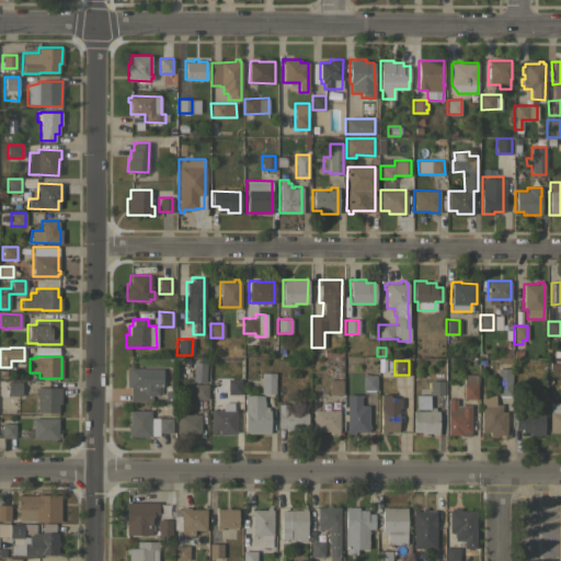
[(496,368),(497,368),(497,364),(510,363),(510,368),(511,368),(511,396),(497,396),(497,395),(496,395),(496,368)]
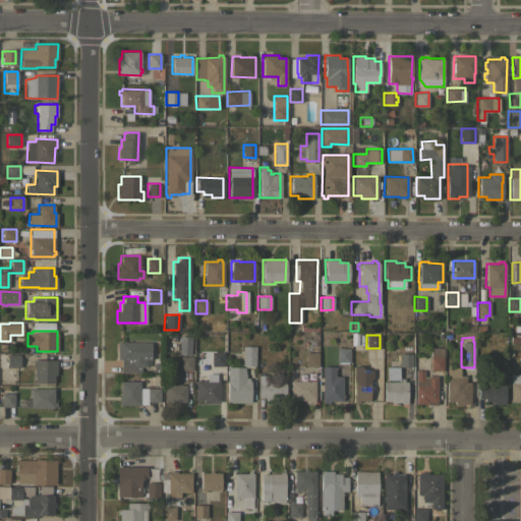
[(117,342),(150,342),(151,346),(152,346),(152,355),(150,355),(150,359),(149,359),(149,366),(148,366),(140,366),(140,372),(120,372),(120,359),(117,359),(117,342)]
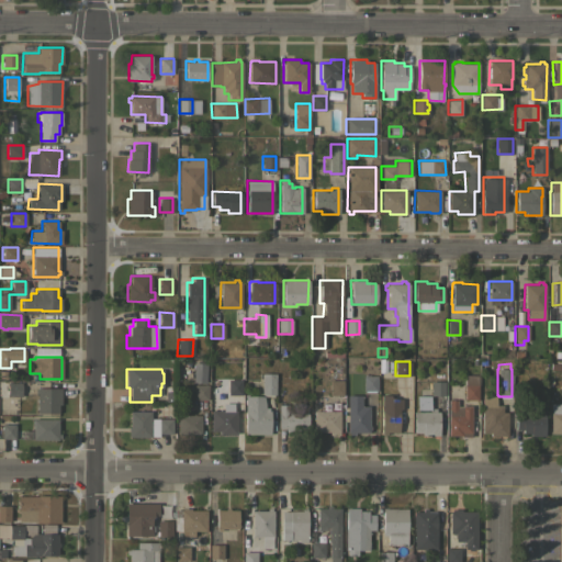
[(274,394),(261,394),(261,373),(276,373),(274,394)]
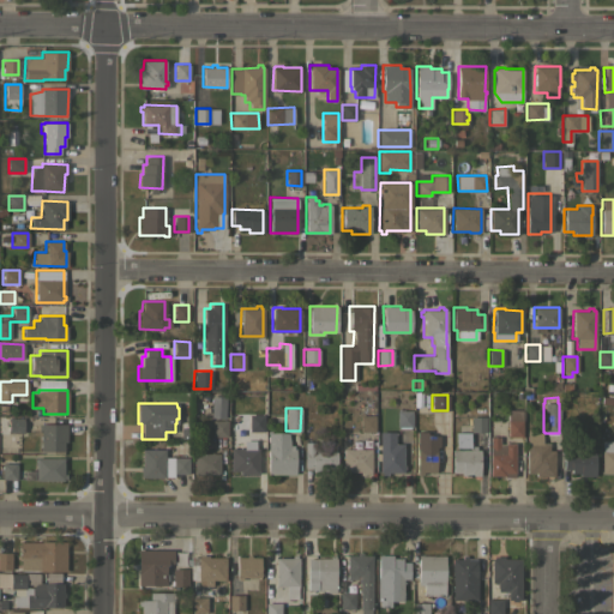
[(411,410),(411,426),(409,426),(409,428),(398,428),(398,426),(396,426),(397,410),(411,410)]
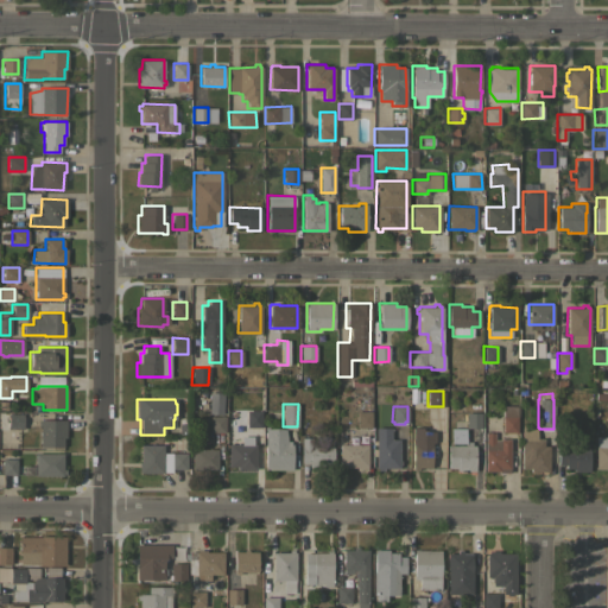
[(502,406),(517,406),(517,432),(502,432),(502,406)]
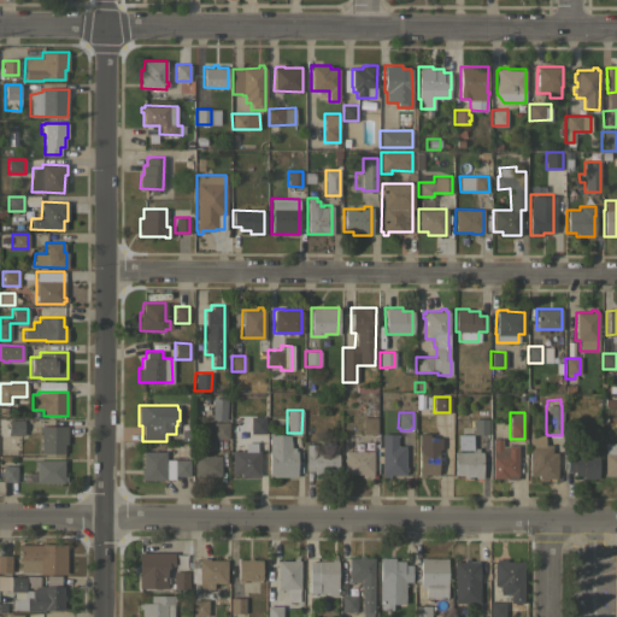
[(250,417),(265,417),(264,433),(250,433),(250,417)]
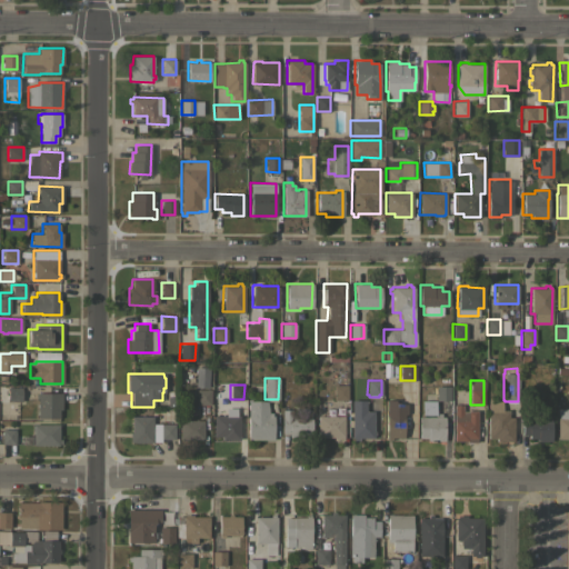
[(347,385),(347,400),(346,400),(346,401),(336,401),(336,399),(333,399),(333,385),(347,385)]
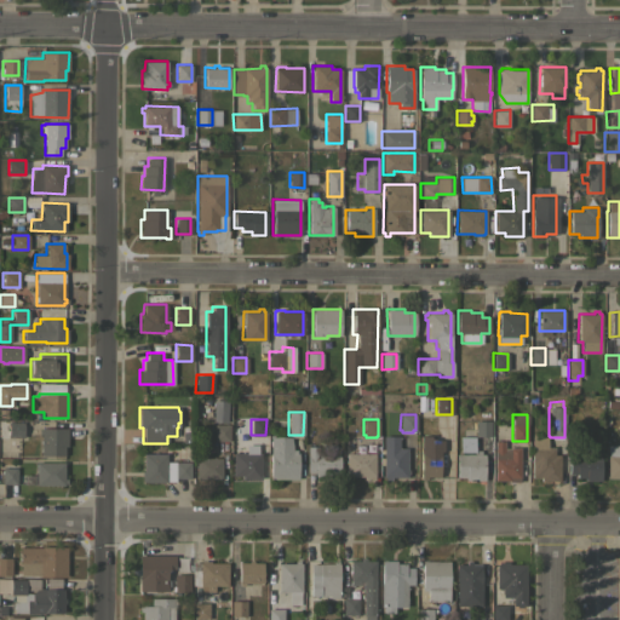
[(489,420),(489,436),(475,436),(475,420),(489,420)]
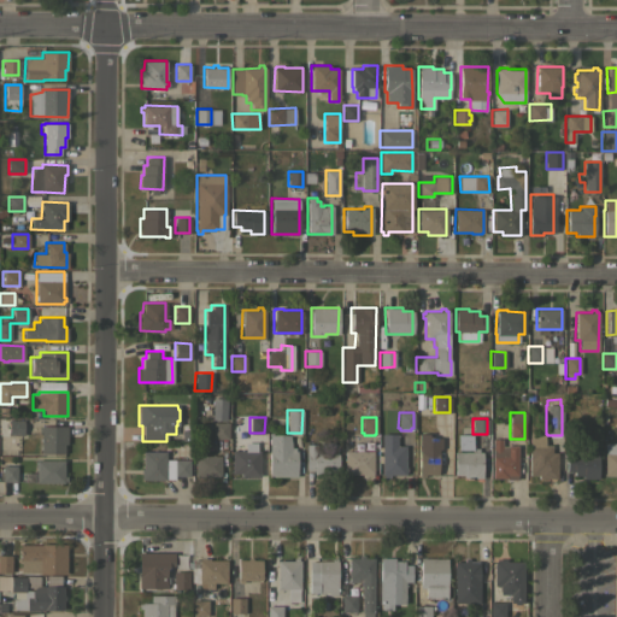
[(23,419),(23,434),(7,435),(7,419),(23,419)]
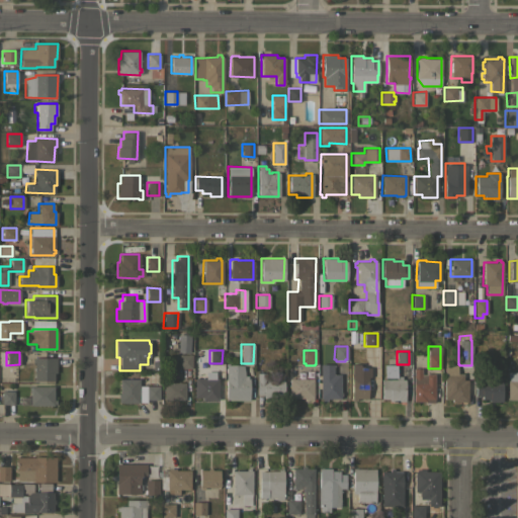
[(178,354),(191,354),(191,368),(178,368),(178,354)]
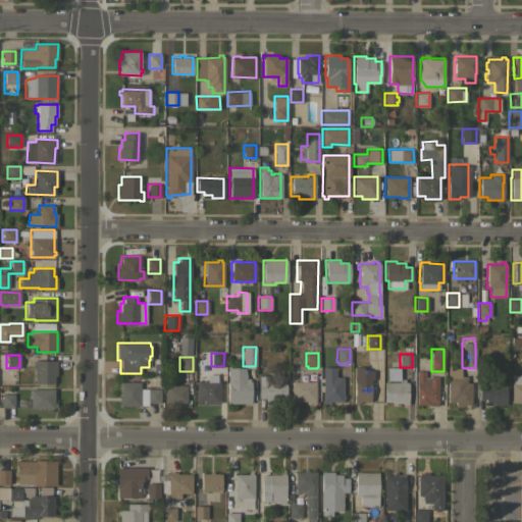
[(34,383),(34,366),(33,366),(33,361),(34,361),(34,360),(56,360),(56,375),(54,375),(54,383),(34,383)]
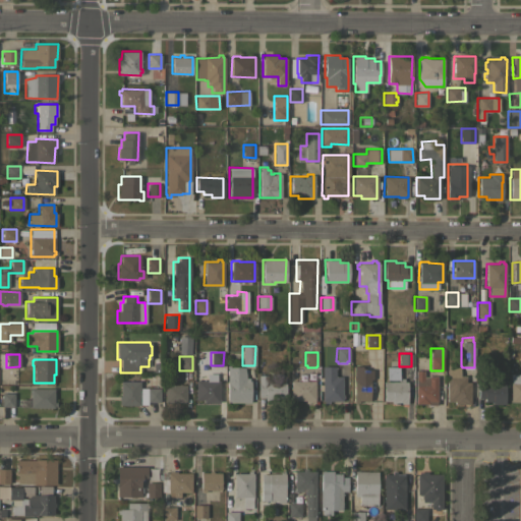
[(152,372),(152,362),(161,362),(161,372),(152,372)]
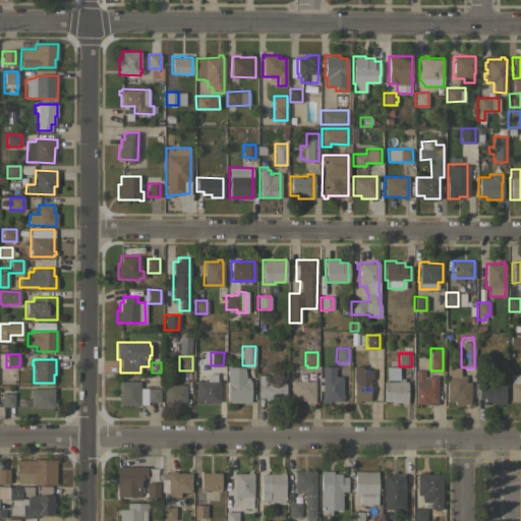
[(493,404),(493,401),(484,401),(484,398),(477,398),(477,384),(489,384),(489,372),(494,372),(494,364),(504,364),(505,404),(493,404)]
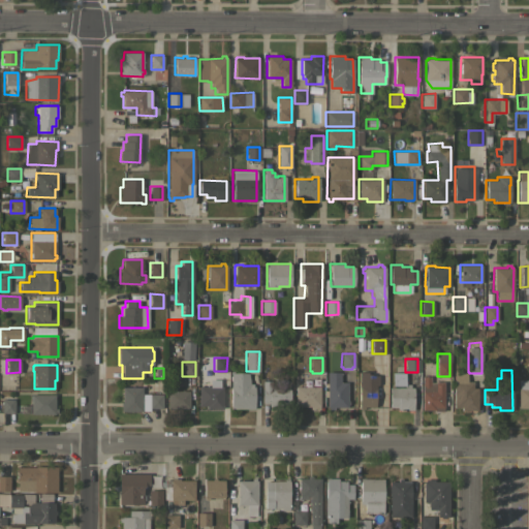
[(252,383),(252,386),(253,386),(253,408),(230,409),(229,373),(247,372),(248,378),(249,383),(252,383)]
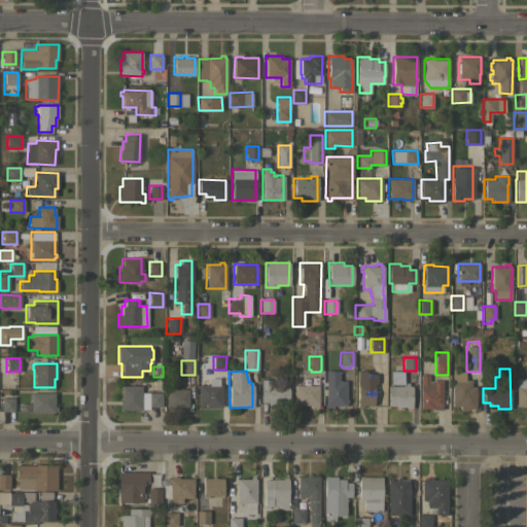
[(325,371),(339,371),(339,381),(345,381),(345,398),(347,398),(347,402),(345,402),(345,405),(331,405),(331,408),(326,408),(326,405),(325,405),(325,371)]
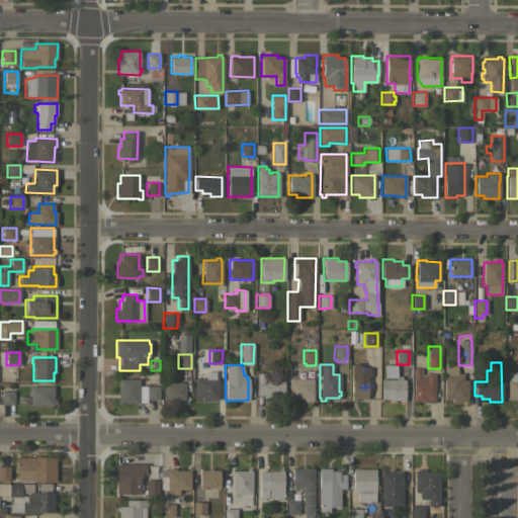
[(351,364),(359,364),(359,366),(362,366),(362,367),(370,367),(370,376),(367,376),(367,399),(356,398),(356,401),(352,401),(352,399),(351,399),(351,364)]
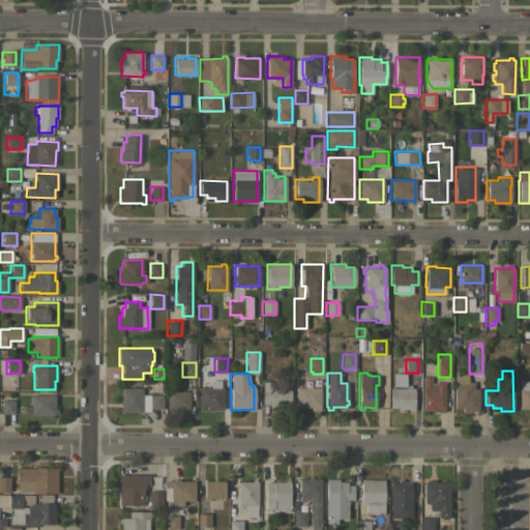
[(477,410),(462,410),(462,408),(453,408),(453,382),(454,382),(454,373),(467,373),(467,382),(473,382),(477,388),(477,410)]
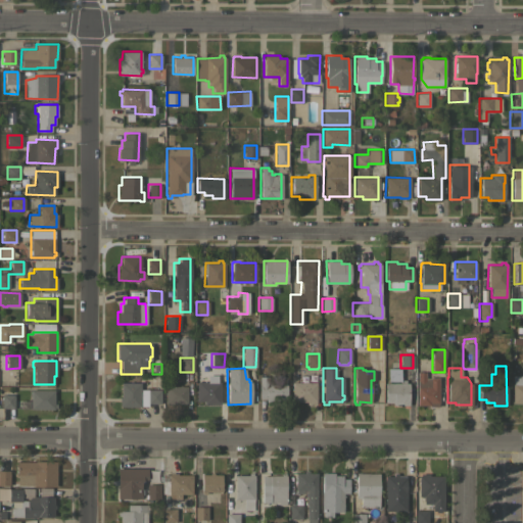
[(386,382),(386,369),(398,369),(398,382),(386,382)]
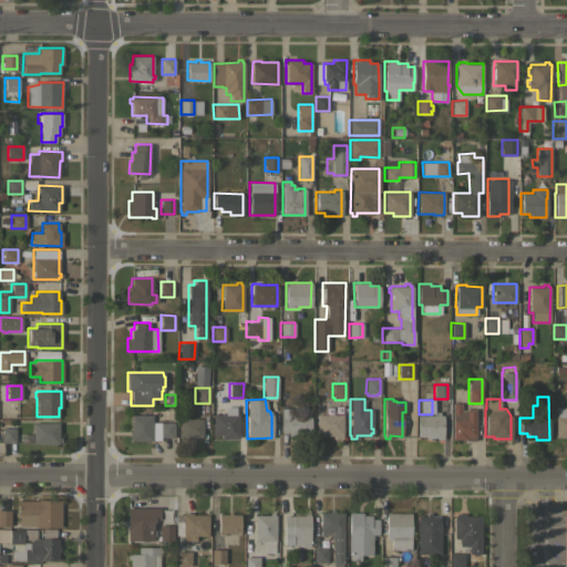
[(475,436),(465,436),(465,439),(452,439),(452,403),(461,403),(461,410),(466,410),(466,409),(475,409),(475,436)]
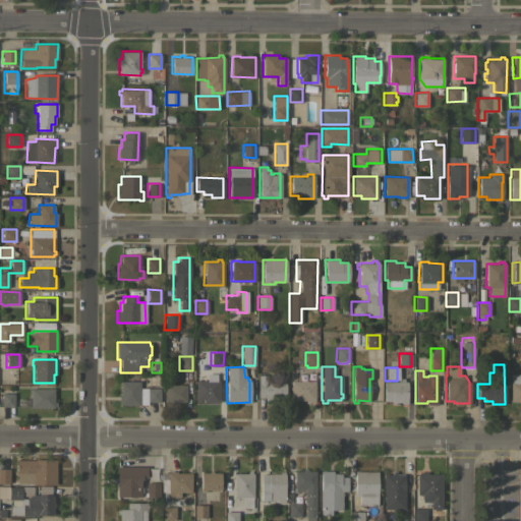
[(195,381),(207,381),(207,373),(216,373),(216,381),(219,381),(219,402),(203,402),(203,399),(195,399),(195,381)]
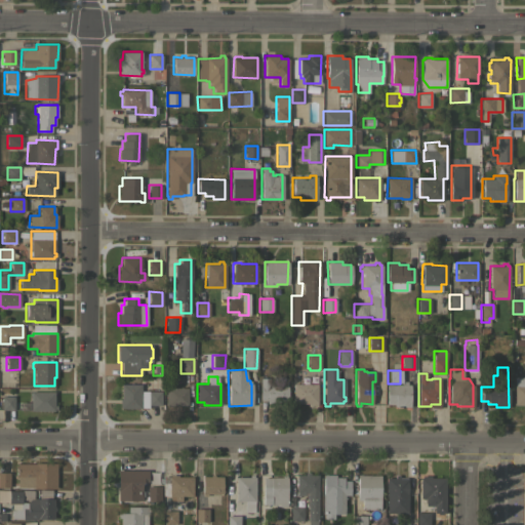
[(524,376),(524,404),(514,404),(514,376),(524,376)]
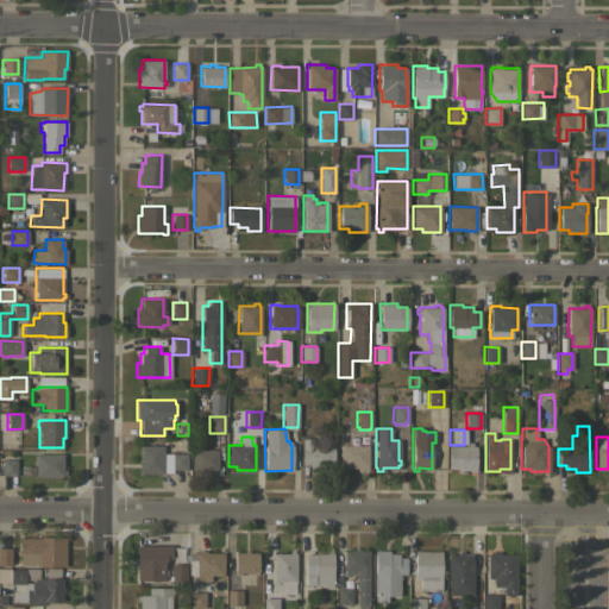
[(301,438),(315,438),(315,447),(333,447),(333,468),(309,468),(309,464),(301,464),(301,438)]
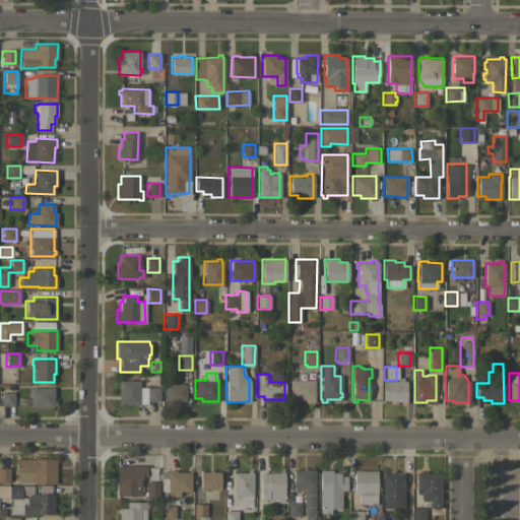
[(398,381),(398,378),(403,378),(403,381),(406,381),(405,402),(390,402),(390,400),(383,400),(383,381),(398,381)]
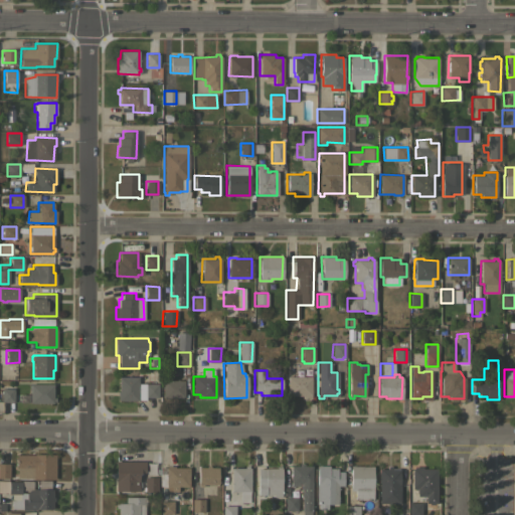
[(138,383),(158,383),(158,397),(145,397),(145,399),(138,399),(138,400),(118,400),(118,399),(117,399),(117,391),(119,391),(119,376),(138,376),(138,383)]
